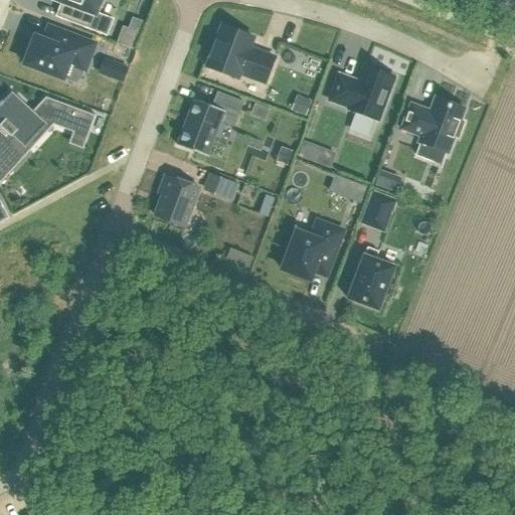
[(59,18),(107,36),(113,20),(96,14),(101,0),(52,0),(64,4),(59,18)]
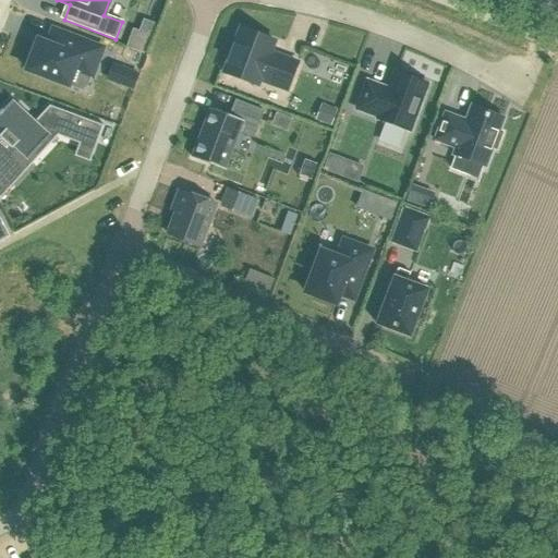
[(133,28),(126,47),(145,53),(156,23),(144,19),(140,31),(133,28)]
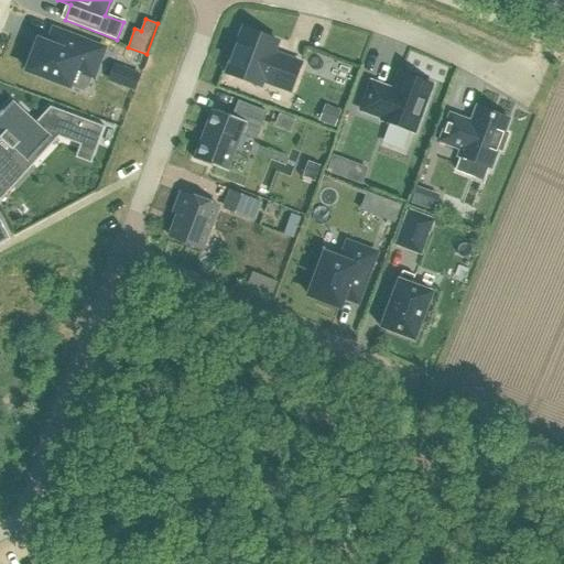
[(260,87),(262,80),(291,91),(301,65),(272,54),(277,42),(243,29),(226,75),(260,87)]
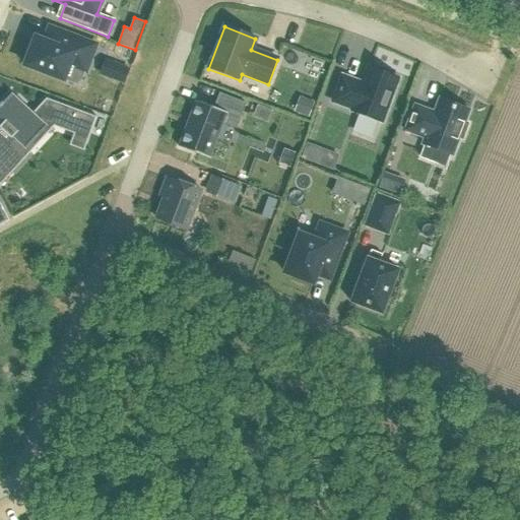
[(29,55),(24,66),(63,81),(70,63),(86,69),(95,46),(63,34),(59,44),(55,46),(36,38),(34,42),(30,41),(25,54),(29,55)]
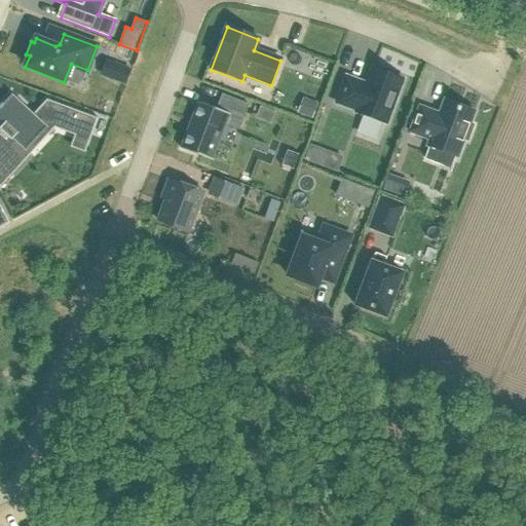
[(346,77),(336,103),(357,111),(355,113),(386,124),(403,80),(372,69),(366,86),(360,84),(360,82),(346,77)]
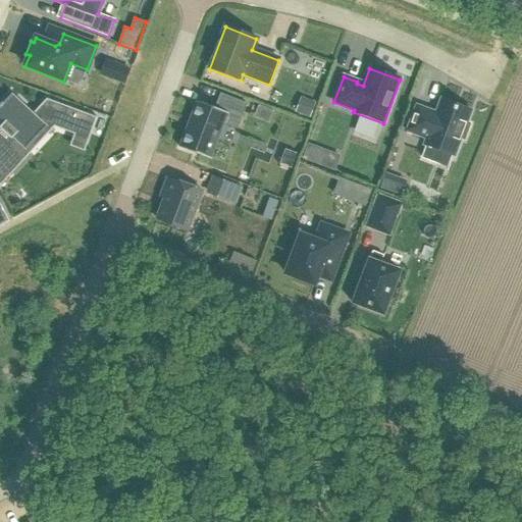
[(220,95),(215,109),(197,102),(179,148),(210,159),(217,140),(222,141),(228,125),(237,129),(246,104),(220,95)]
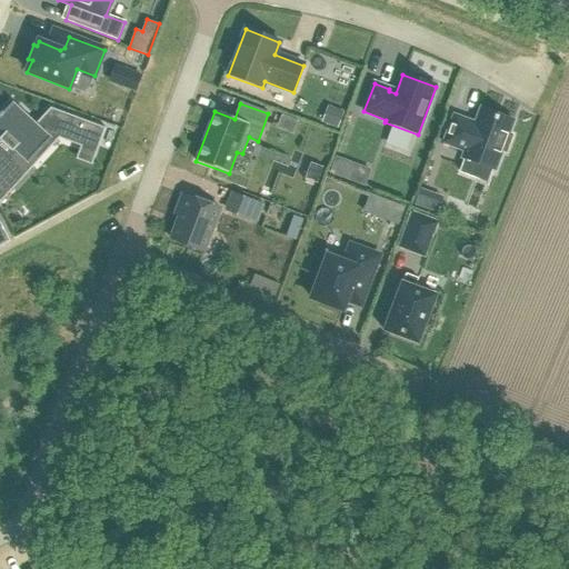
[(12,105),(0,117),(0,140),(0,142),(13,153),(7,161),(26,177),(35,168),(30,163),(57,132),(81,142),(80,148),(96,153),(105,129),(50,109),(36,126),(12,105)]
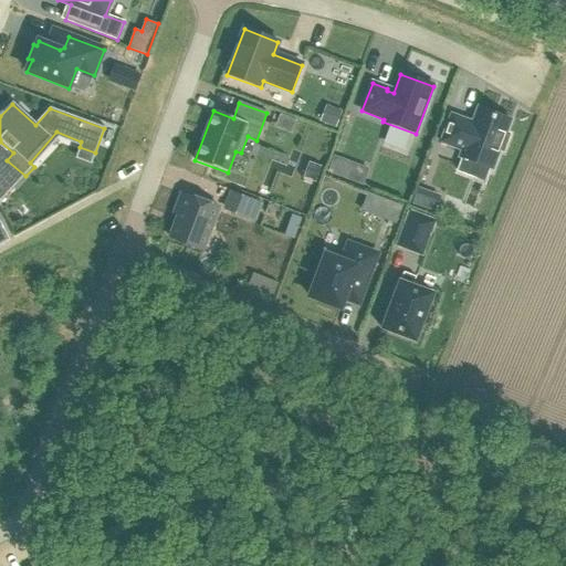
[(459,157),(492,169),(500,152),(503,153),(510,135),(506,134),(511,121),(478,108),(472,123),(451,115),(440,143),(462,150),(459,157)]
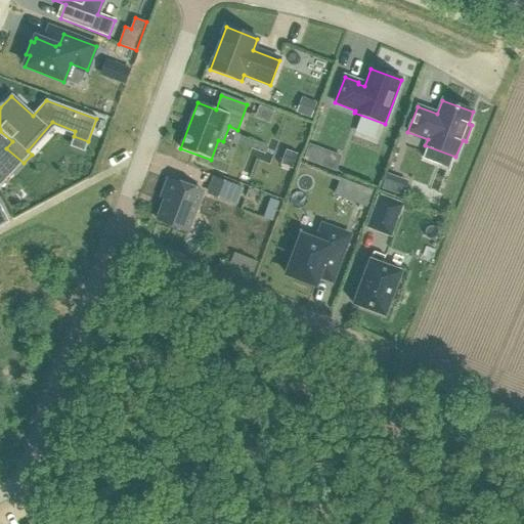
[(255,118),(269,124),(274,113),(259,106),(255,118)]
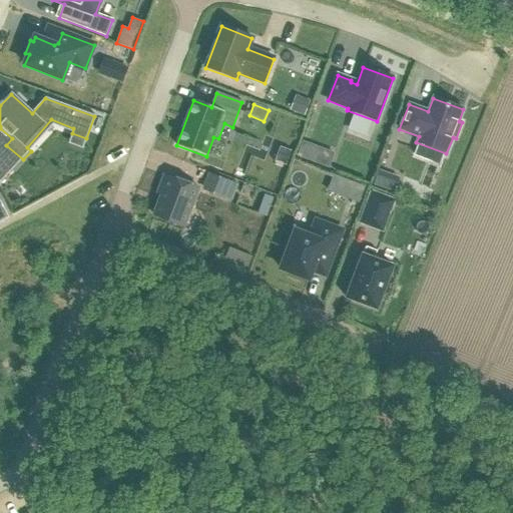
[(303,143),(299,156),(314,162),(318,148),(303,143)]
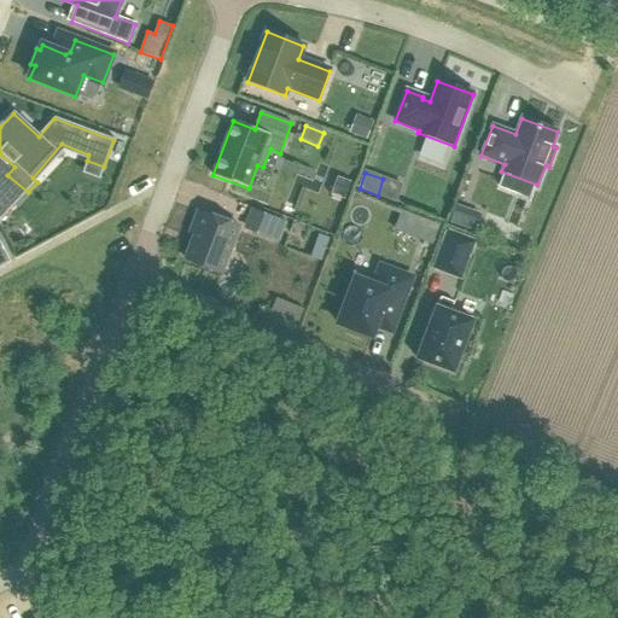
[(0,193),(0,220),(13,205),(0,193)]
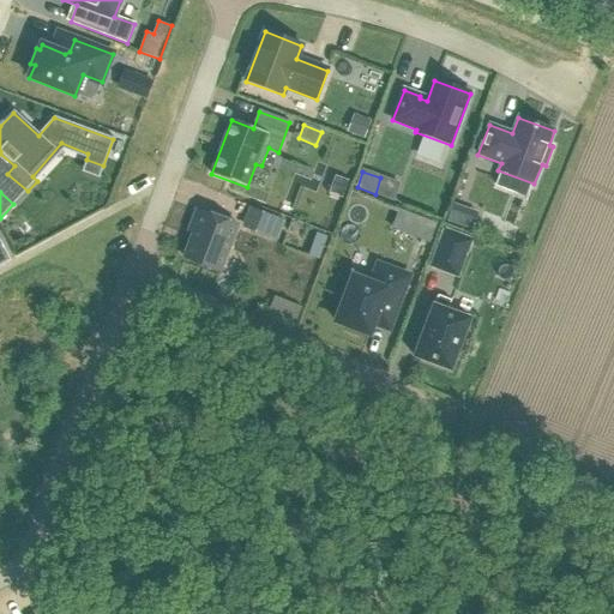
[(185,259),(218,272),(236,224),(197,210),(190,232),(194,234),(185,259)]
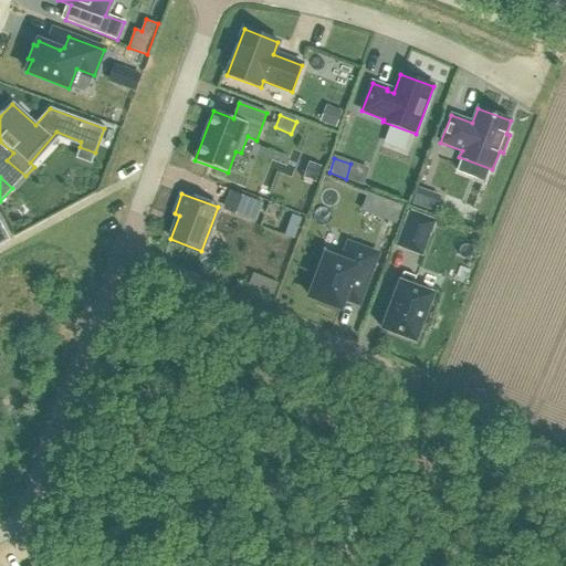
[(233,194),(227,211),(255,221),(262,205),(233,194)]
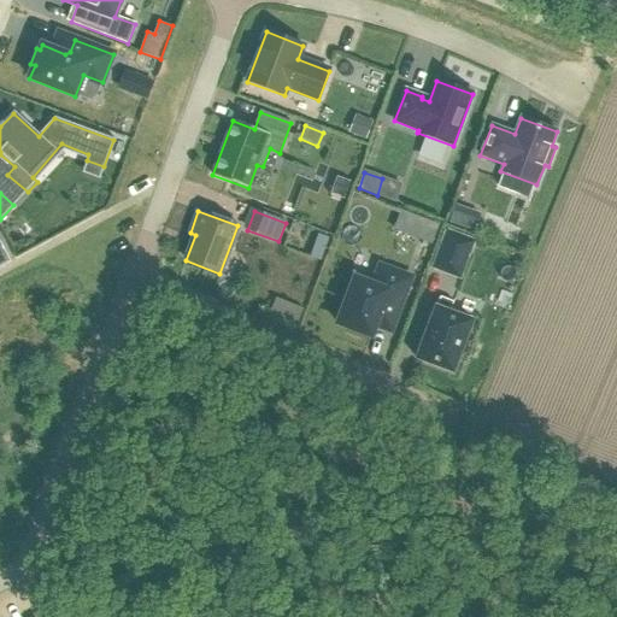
[(419,219),(412,238),(430,244),(438,225),(419,219)]
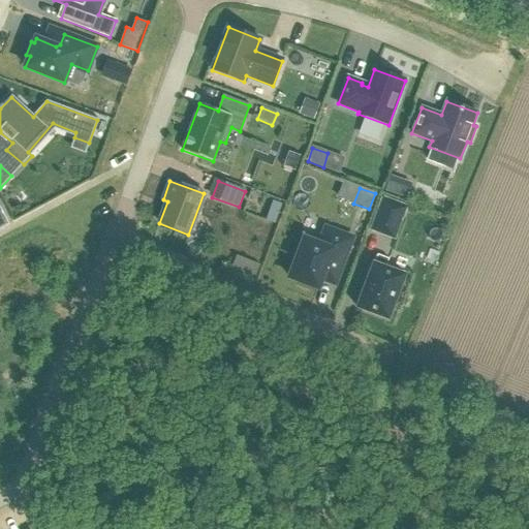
[(382,199),(371,230),(394,239),(406,208),(382,199)]
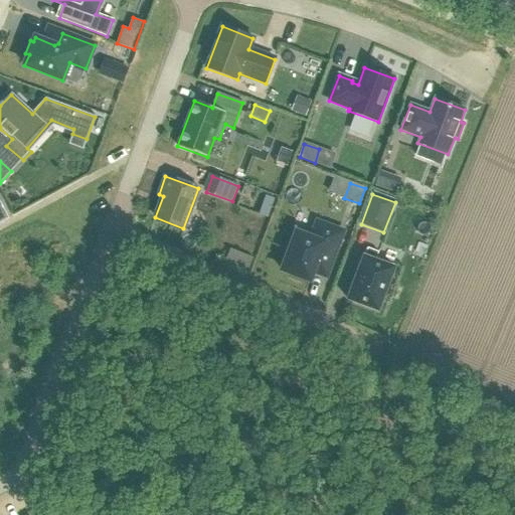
[(343,231),(321,223),(317,222),(314,229),(311,237),(296,232),(282,271),(292,275),(291,279),(306,284),(307,281),(310,282),(313,273),(326,277),(333,259),(343,231)]
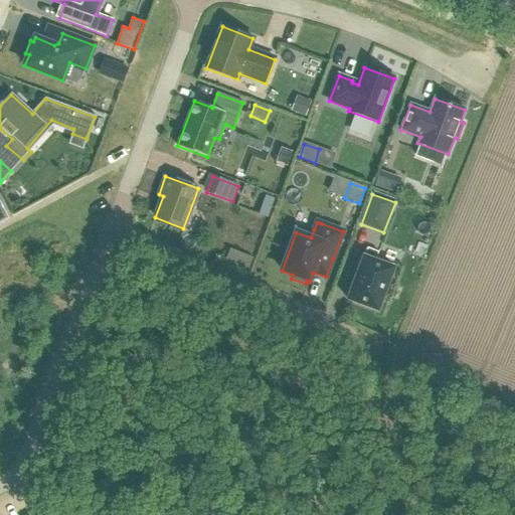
[(347,300),(349,301),(349,300),(376,310),(376,311),(378,311),(379,309),(378,309),(393,270),(394,268),(392,267),(392,268),(375,261),(378,252),(367,248),(364,256),(363,256),(363,259),(348,298),(347,300)]
